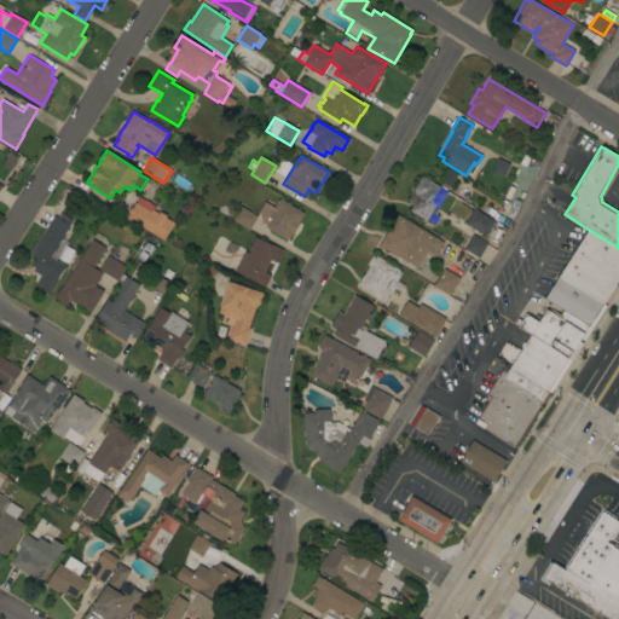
[(499,158),(509,163),(503,175),(493,171),(499,158)]
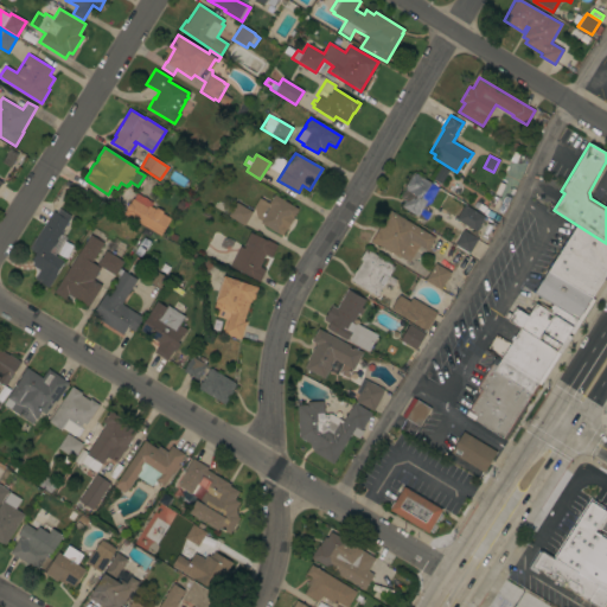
[(441,165),(449,170),(441,184),(433,179),(441,165)]
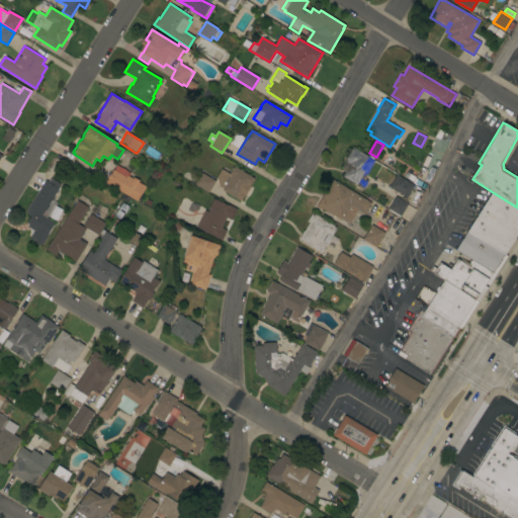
[(374,160),(363,178),(367,181),(363,188),(342,176),(345,171),(341,168),(346,160),(345,159),(352,147),(374,160)]
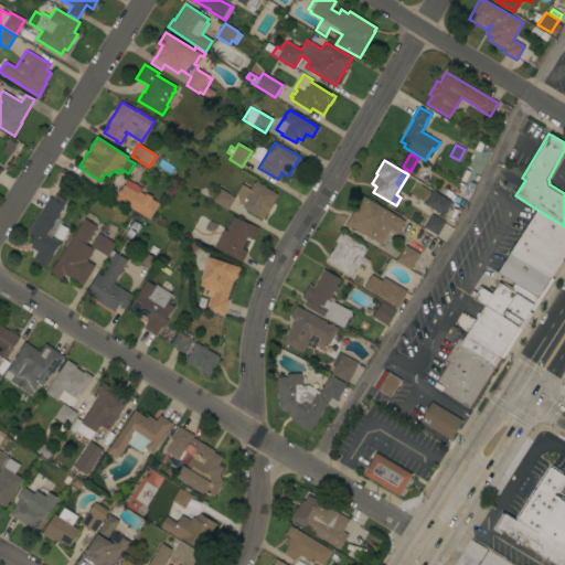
[(126,180),(144,190),(140,195),(146,199),(138,212),(131,208),(131,209),(114,199),(126,180)]
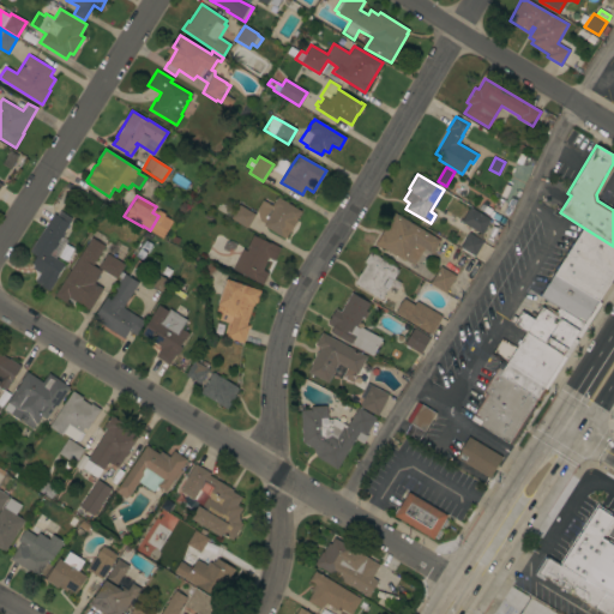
[(301,211),(295,221),(294,220),(283,238),(263,226),(264,223),(253,217),(247,228),(230,218),(239,204),(254,214),(263,200),(271,205),(277,197),(301,211)]
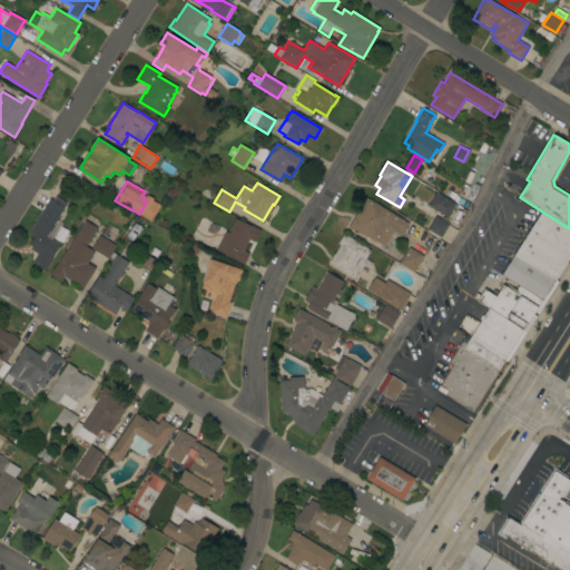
[(462,187),(474,193),(471,198),(459,193),(462,187)]
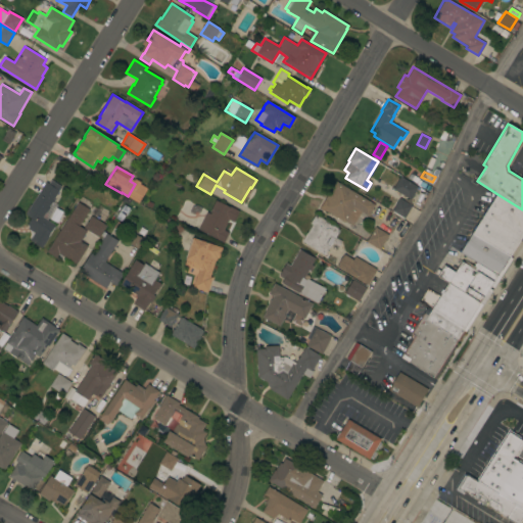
[(419,178),(416,183),(407,178),(410,173),(419,178)]
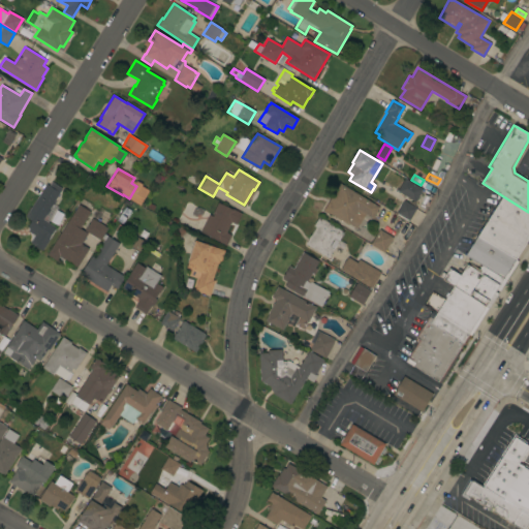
[(423,189),(415,201),(397,190),(404,178),(423,189)]
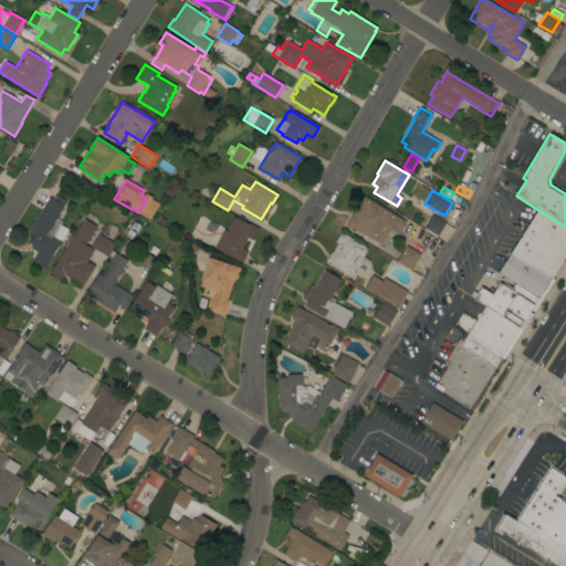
[(450,199),(453,194),(467,202),(463,207),(450,199)]
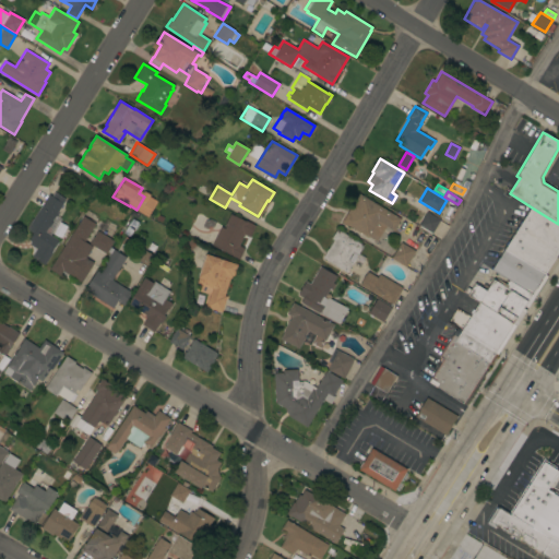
[(48,193),(51,195),(54,192),(64,199),(57,213),(58,214),(57,215),(61,218),(50,235),(59,240),(50,253),(51,253),(44,264),(32,257),(36,249),(28,244),(31,241),(28,240),(33,233),(26,228),(48,193)]
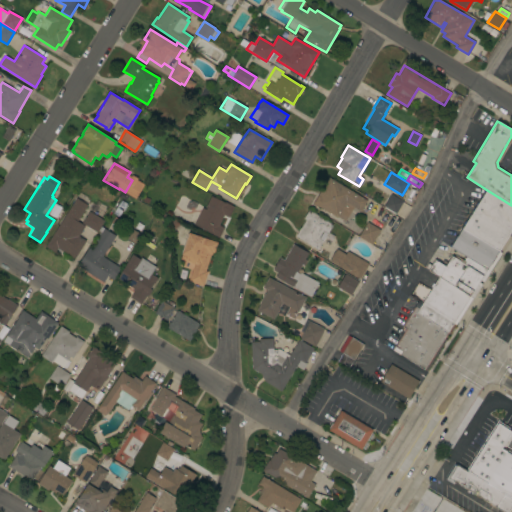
[(367,200),(360,211),(353,207),(345,221),(337,217),(313,203),(328,177),(367,200)]
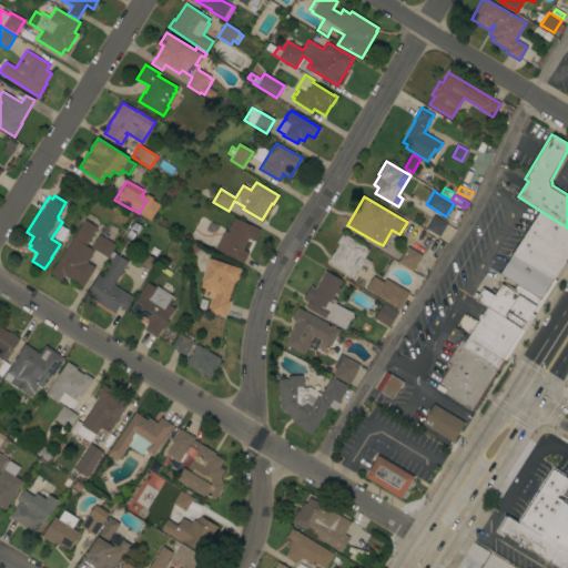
[(543,301),(500,274),(540,211),(567,227),(567,254),(553,279),(556,281),(543,301)]
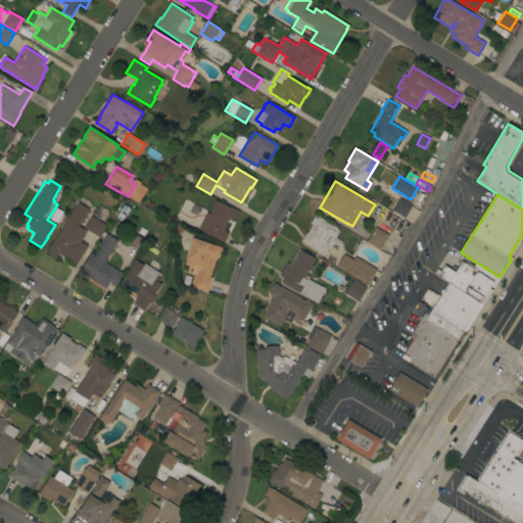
[(412,205),(405,218),(403,218),(402,219),(391,212),(392,210),(391,210),(399,198),(412,205)]
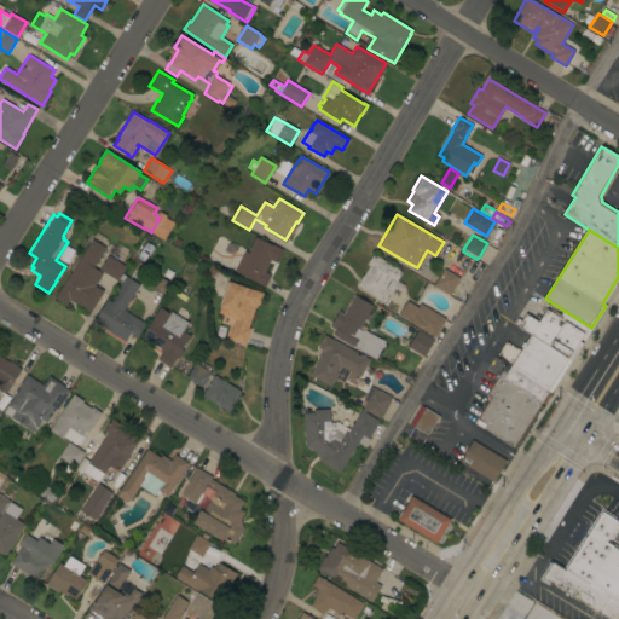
[(244,252),(248,253),(250,250),(249,249),(255,236),(271,244),(272,244),(282,249),(275,262),(270,260),(264,272),(271,275),(264,288),(253,282),(253,281),(235,271),(244,252)]
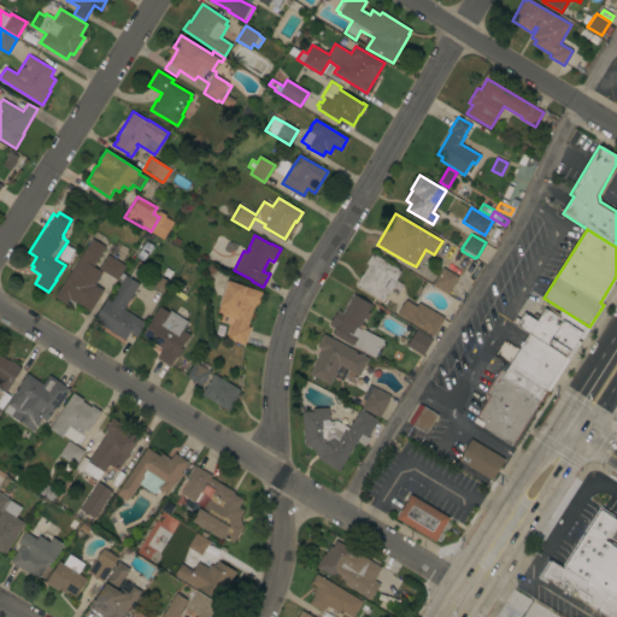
[(92,239),(105,247),(93,266),(101,272),(94,285),(104,291),(89,312),(69,299),(65,304),(54,297),(92,239)]
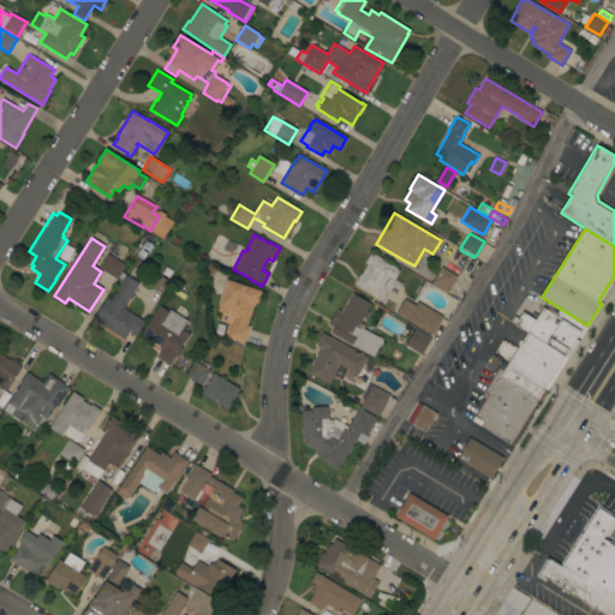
[(142,260),(136,256),(144,240),(151,244),(142,260)]
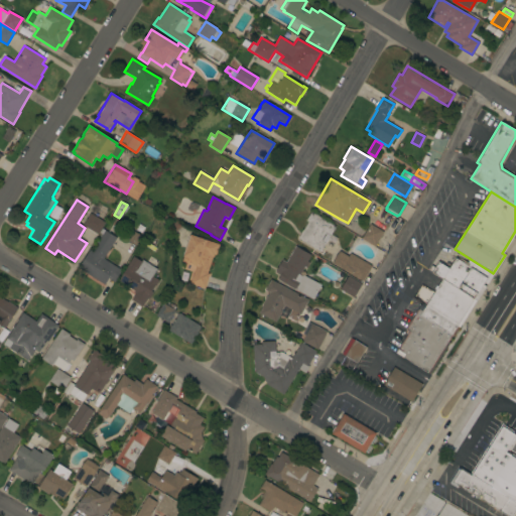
[(336,226),(330,235),(326,233),(321,241),(326,243),(319,252),(297,238),(307,222),(305,221),(310,212),(336,226)]
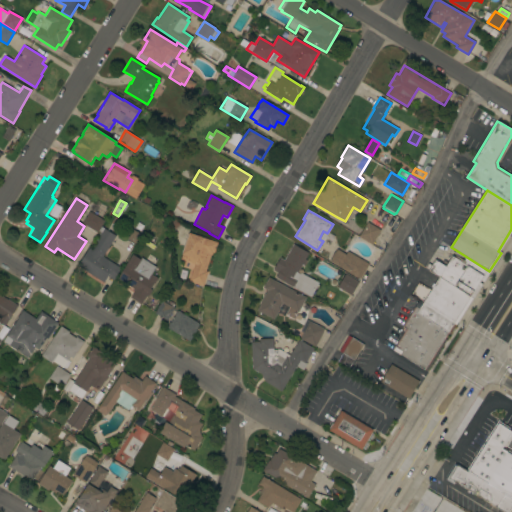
[(96,232),(82,223),(89,211),(104,221),(96,232)]
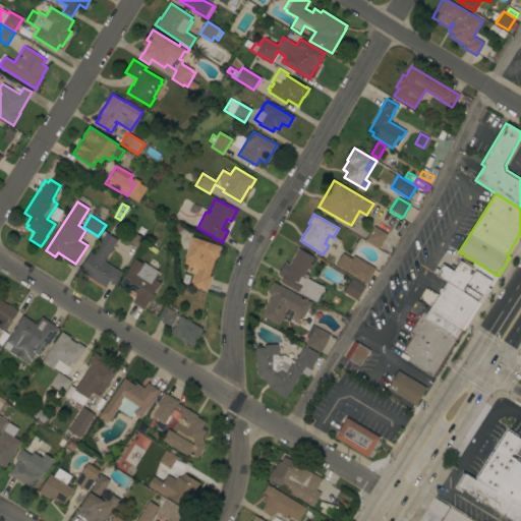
[(387,234),(378,248),(364,240),(373,226),(387,234)]
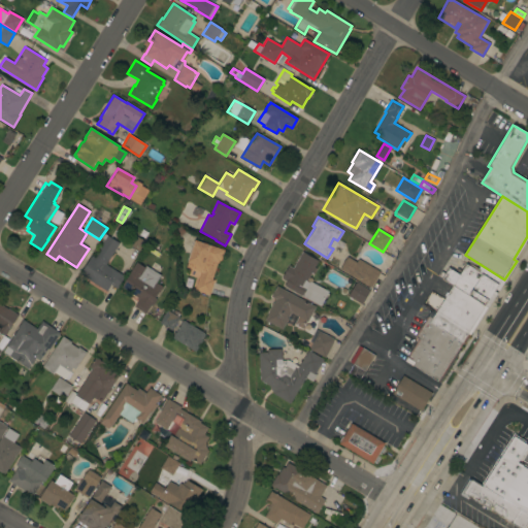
[(79,274),(92,255),(95,257),(100,250),(98,249),(106,235),(119,243),(105,264),(123,275),(123,278),(117,289),(110,285),(106,291),(79,274)]
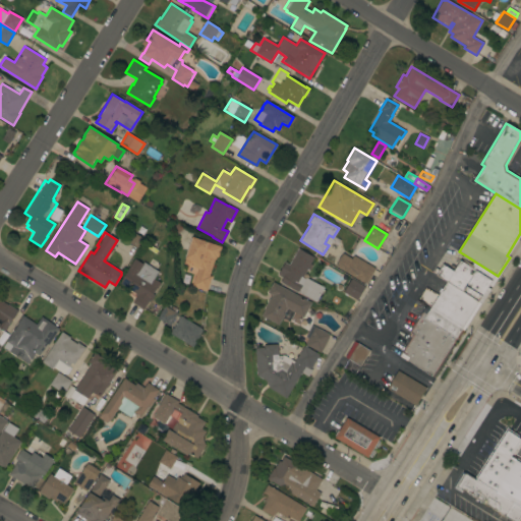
[(207,291),(191,286),(195,274),(183,270),(184,264),(183,264),(192,237),(209,242),(221,246),(218,257),(216,256),(215,259),(214,259),(209,276),(211,277),(207,291)]
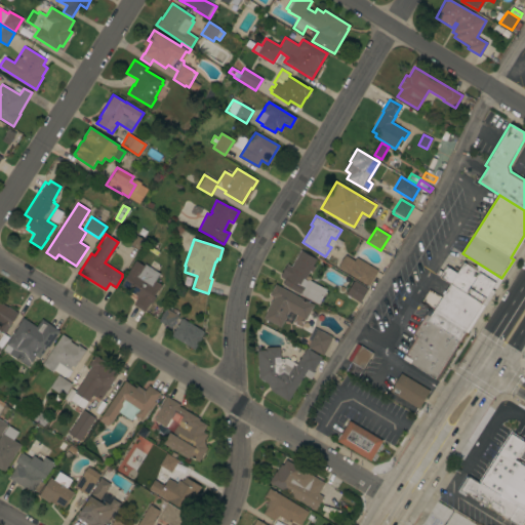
[(300,250),(316,259),(305,280),(307,281),(308,280),(326,290),(318,305),(282,284),(284,280),(280,277),(286,265),(291,267),(300,250)]
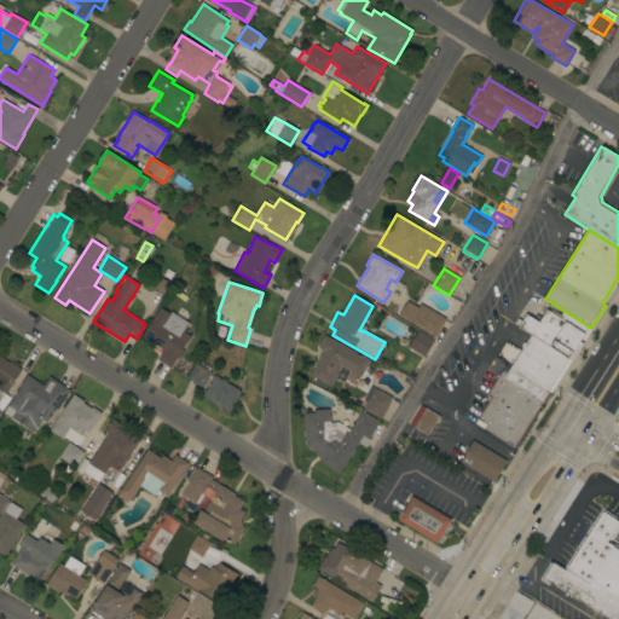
[(398,316),(406,301),(417,307),(420,304),(445,319),(434,337),(398,316)]
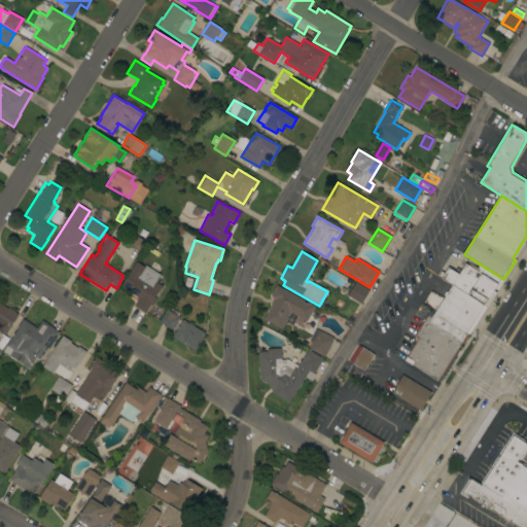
[(160,275),(155,282),(162,286),(159,291),(154,297),(155,299),(151,305),(150,305),(145,313),(134,306),(138,300),(136,299),(137,296),(120,286),(136,261),(144,267),(145,266),(160,275)]
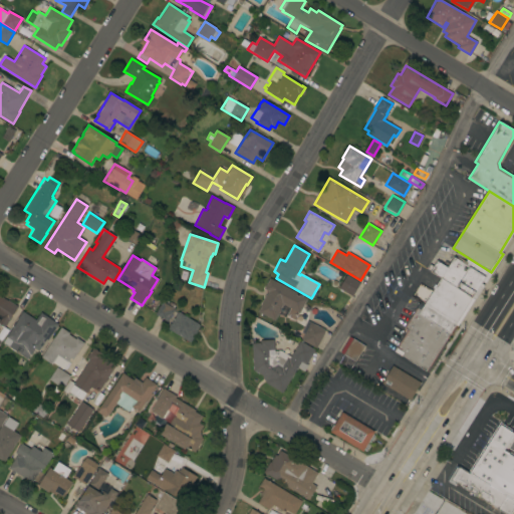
[(427,269),(430,264),(432,266),(436,260),(448,267),(454,257),(464,264),(468,258),(491,272),(475,298),(441,277),(427,269)]
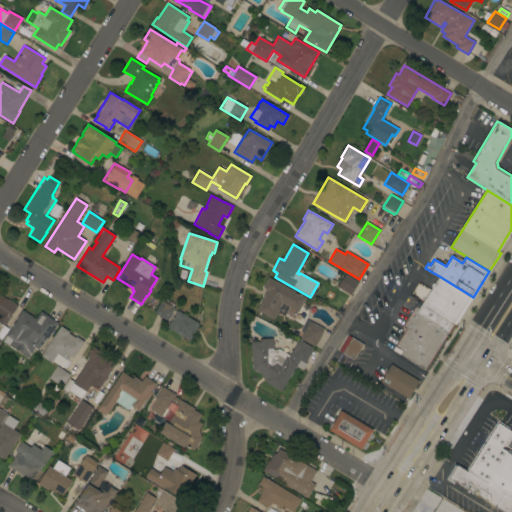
[(350,295),(335,286),(343,273),(358,282),(350,295)]
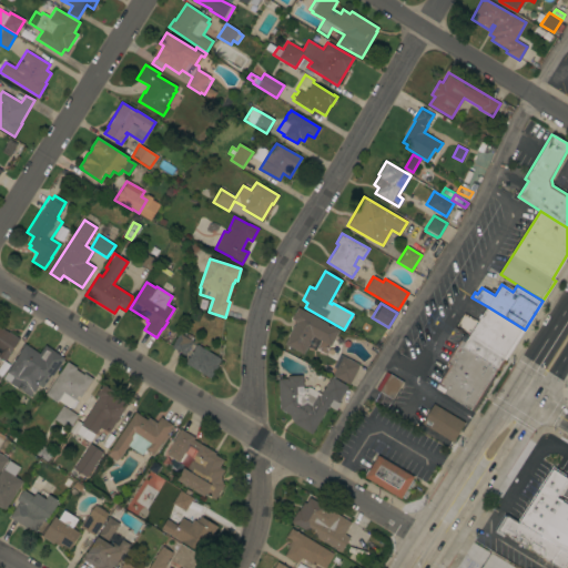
[(467,336),(487,306),(525,330),(506,361),(467,336)]
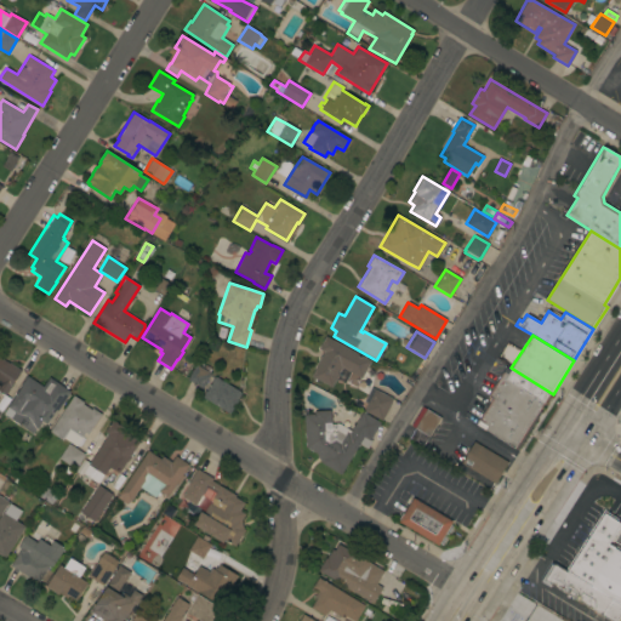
[(323,354),(322,353),(322,352),(322,351),(319,349),(325,337),(370,360),(362,379),(351,372),(345,383),(337,380),(337,377),(336,377),(331,387),(312,376),(317,365),(322,355),(322,357),(323,354)]
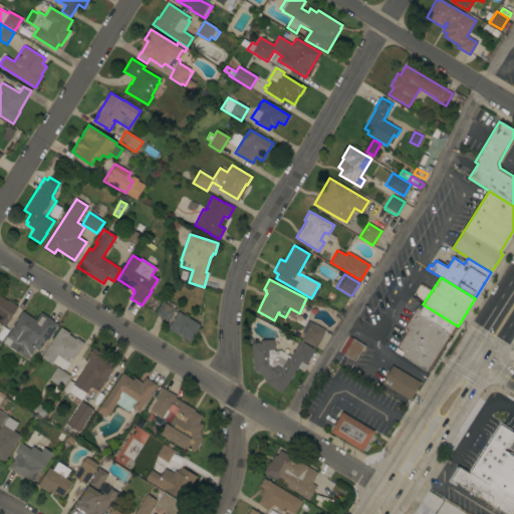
[(423,303),(411,295),(419,282),(432,290),(423,303)]
